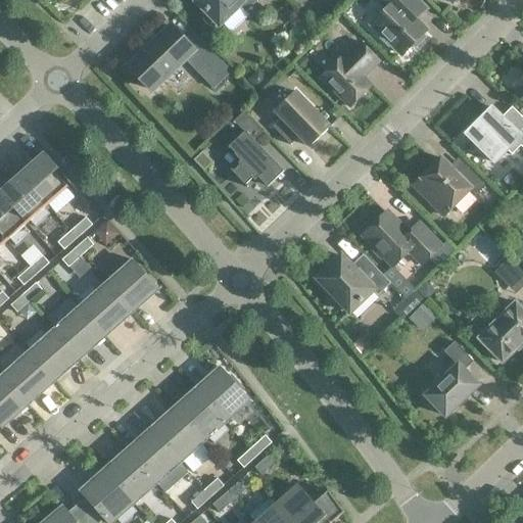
[(256,0),(198,0),(197,2),(206,11),(203,15),(203,20),(205,25),(210,28),(215,28),(220,25),(239,5),(245,11),(256,0)]
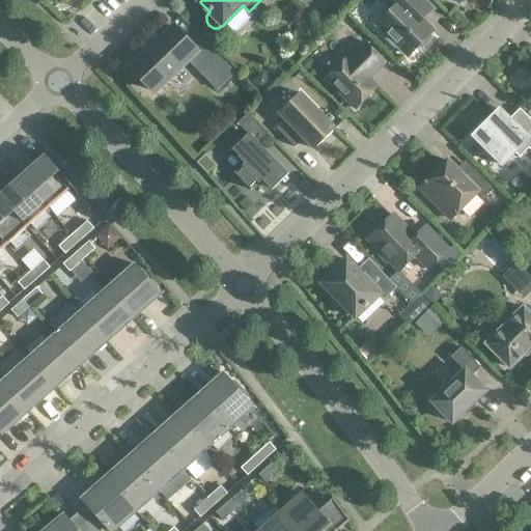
[(397,45),(409,56),(418,46),(421,49),(431,38),(429,35),(432,32),(423,22),(436,9),(425,0),(384,0),(390,5),(386,9),(390,12),(378,25),(387,34),(384,37),(394,48),(397,45)]
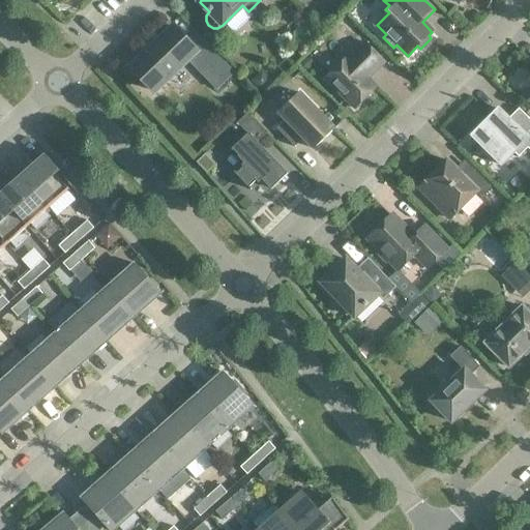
[(197,52),(173,28),(144,56),(142,53),(131,62),(134,65),(131,67),(154,92),(197,52)]
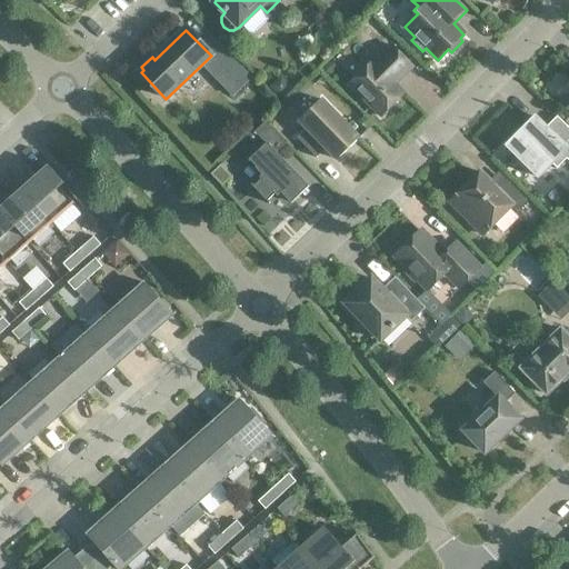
[(405,93),(396,85),(413,68),(391,47),(375,63),(373,61),(349,86),(380,117),(405,93)]
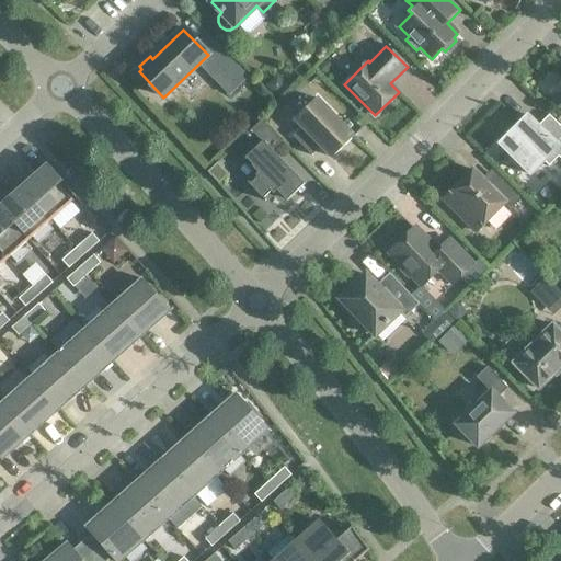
[(248,77),(229,57),(210,75),(230,94),(248,77)]
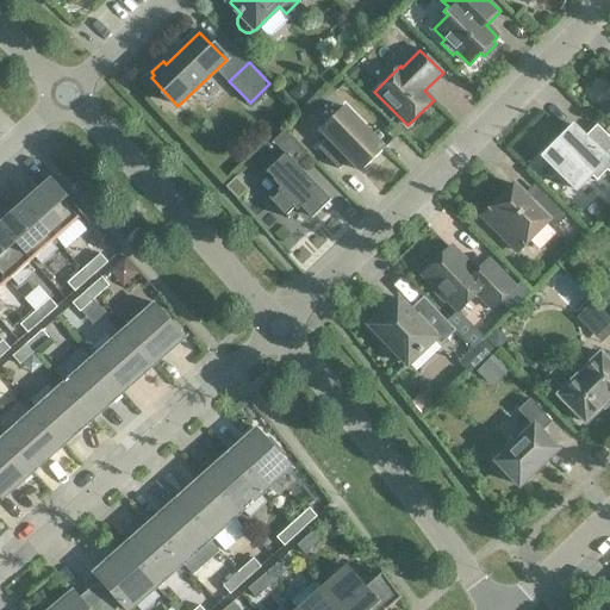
[(344,107),(321,131),(328,138),(318,148),(338,169),(349,160),(361,172),(385,149),(344,107)]
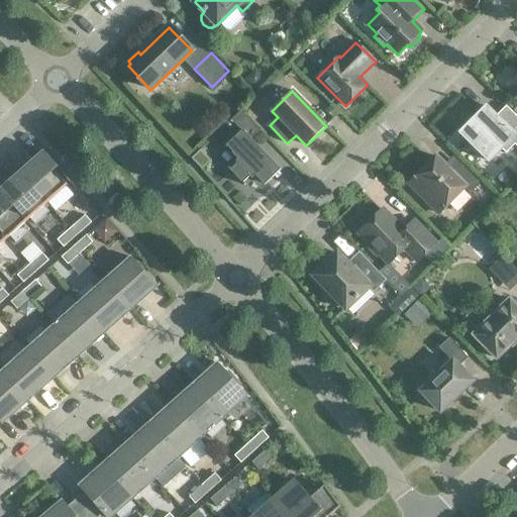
[(486,107),(459,133),(489,162),(501,149),(506,153),(514,144),(516,146),(516,117),(511,111),(503,119),(498,119),(486,107)]
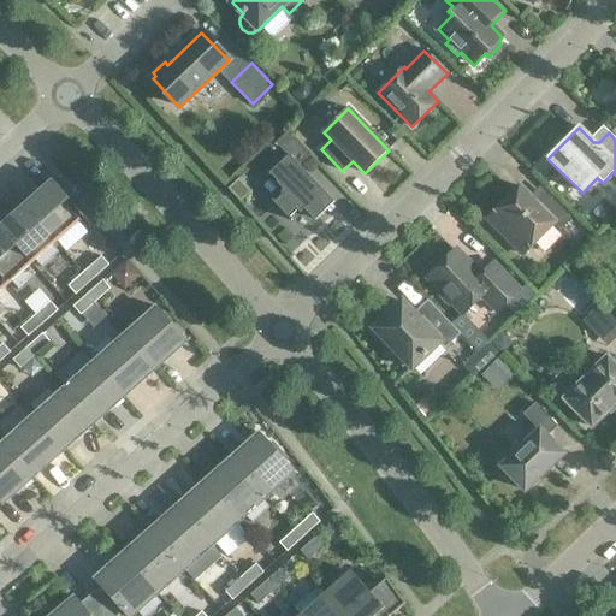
[(400,137),(392,129),(389,132),(396,140),(400,137)]
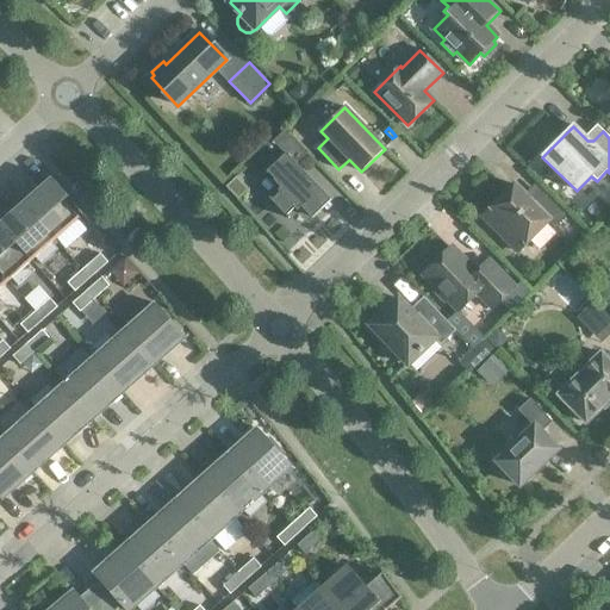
[(273,142),(285,155),(266,173),(267,174),(268,173),(274,180),(274,181),(280,188),(277,192),(279,194),(273,200),(271,198),(269,199),(288,219),(290,218),(287,216),(294,209),(297,211),(300,207),(312,219),(331,200),(312,181),(310,184),(305,178),(307,175),(296,165),(306,154),(285,131),(273,142)]
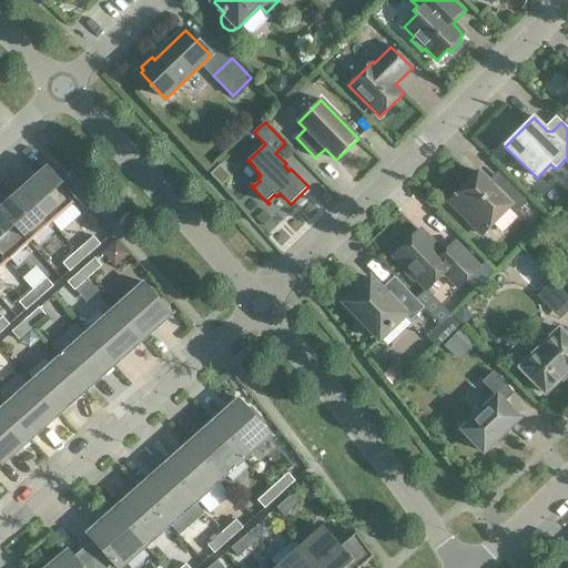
[(49,138),(42,132),(36,138),(42,144),(49,138)]
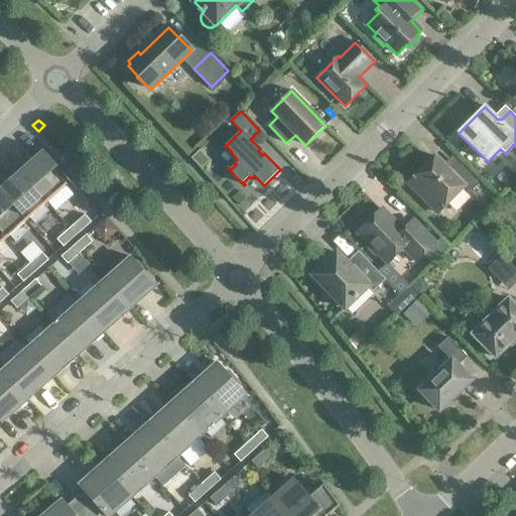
[(201,149),(191,157),(202,169),(211,160),(201,149)]
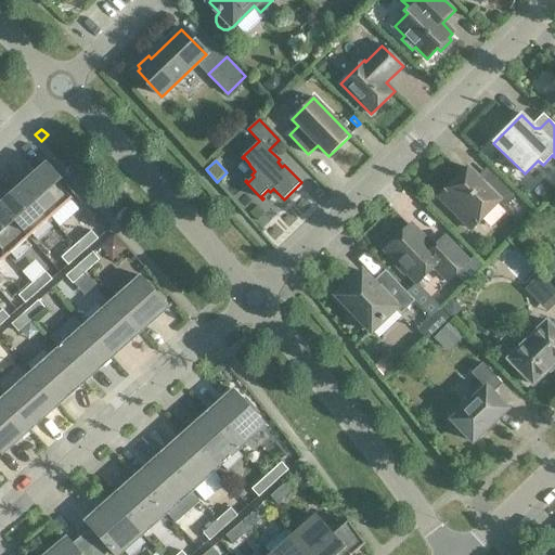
[(63,180),(47,162),(31,175),(33,176),(34,176),(35,178),(24,188),(22,184),(21,184),(51,219),(51,218),(51,217),(71,199),(71,201),(73,198),(59,183),(63,180)]
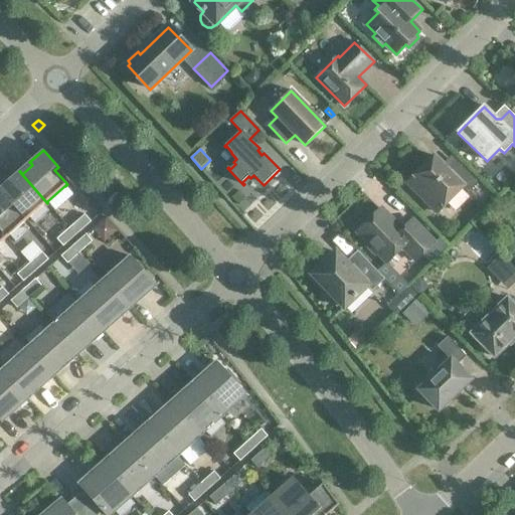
[(407,183),(419,195),(417,197),(437,216),(466,188),(469,191),(478,183),(460,165),(452,173),(435,156),(407,183)]
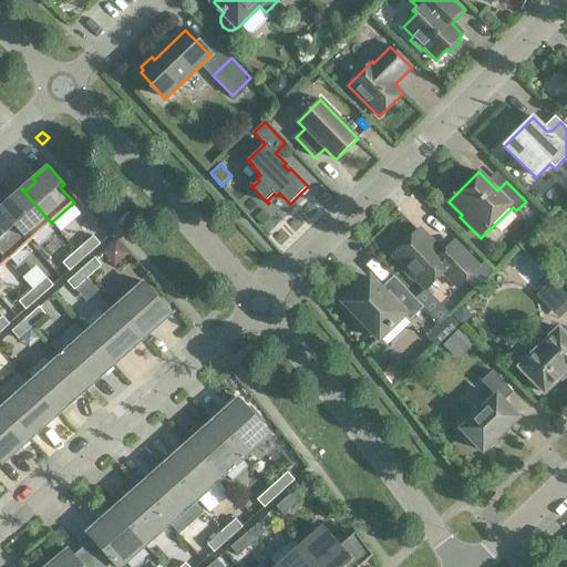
[(52,224),(21,188),(11,198),(12,199),(12,198),(14,200),(2,210),(0,207),(0,208),(30,243),(31,241),(30,240),(32,239),(39,247),(54,233),(48,225),(50,223),(51,224),(52,224)]
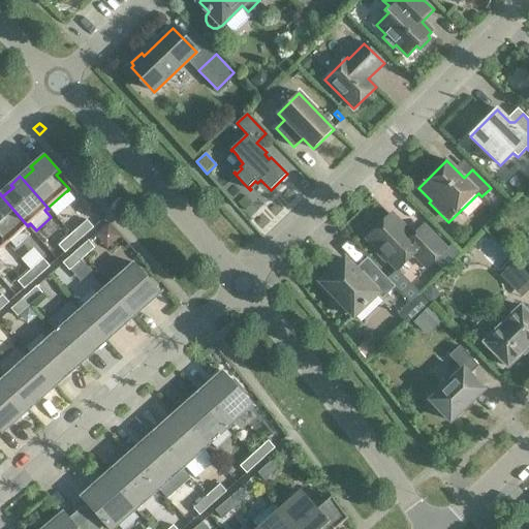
[(28,226),(0,194),(0,236),(7,245),(8,244),(7,243),(9,241),(16,248),(30,235),(24,228),(26,226),(27,227),(28,226)]
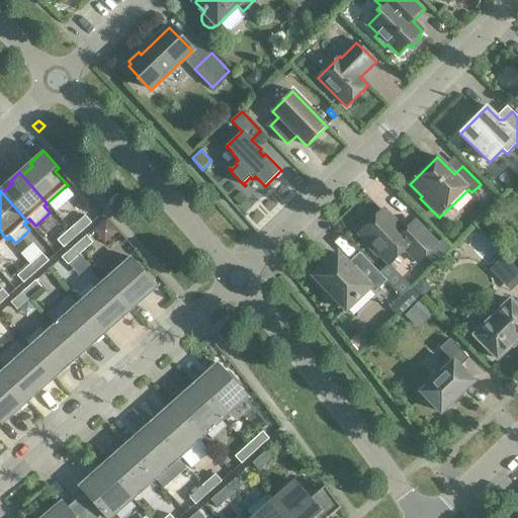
[(390,264),(402,252),(408,252),(419,263),(437,245),(415,222),(413,223),(414,223),(406,231),(404,232),(383,210),(359,233),(370,244),(369,249),(376,256),(380,255),(390,264)]
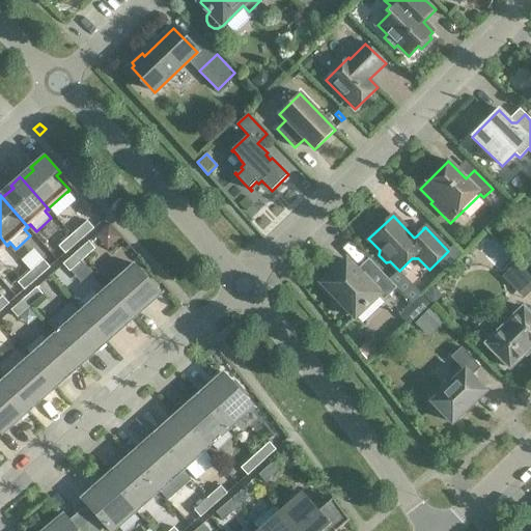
[(84,224),(72,235),(78,243),(91,231),(84,224)]
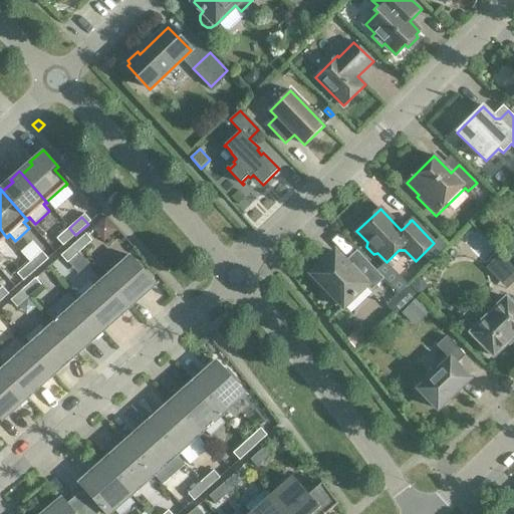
[(75,235),(69,228),(56,239),(63,246),(75,235)]
